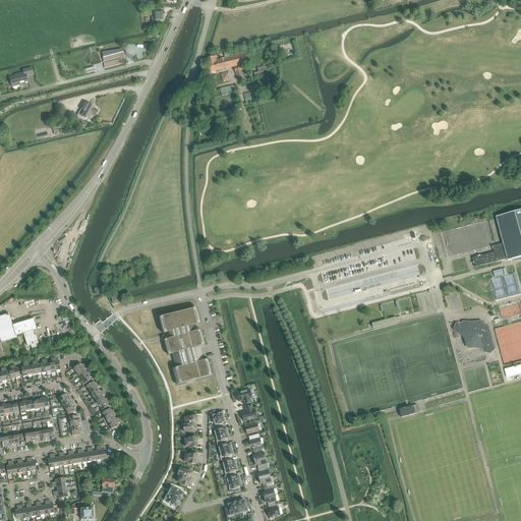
[(164,15),(165,14),(165,13),(163,12),(163,11),(159,12),(154,12),(155,18),(152,18),(152,22),(155,22),(164,21),(163,16),(164,16),(164,15)]
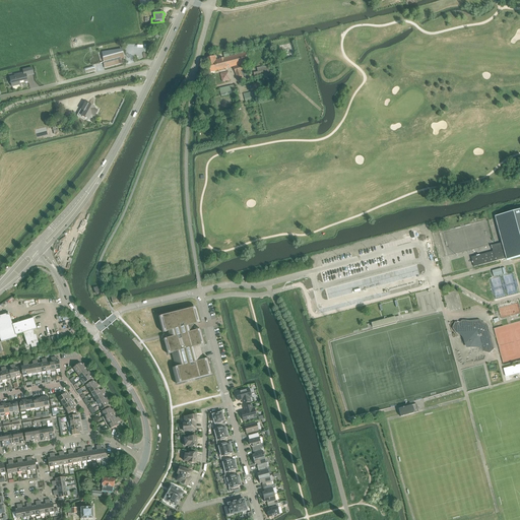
[(122,50),(103,53),(105,62),(105,63),(105,68),(123,63),(122,59),(124,59),(122,50)]
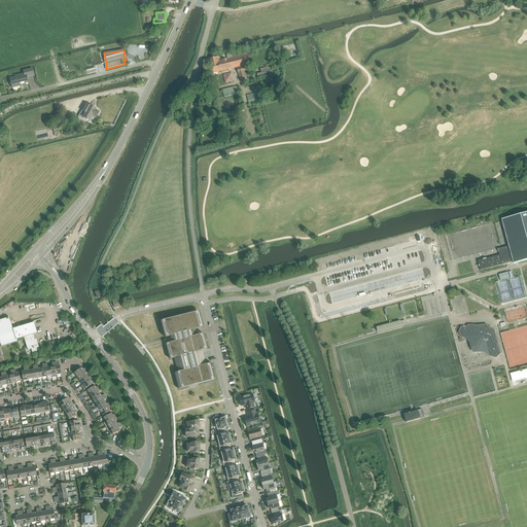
[(249,54),(233,58),(232,53),(226,54),(227,60),(218,62),(217,58),(210,60),(213,73),(251,64),(249,54)]
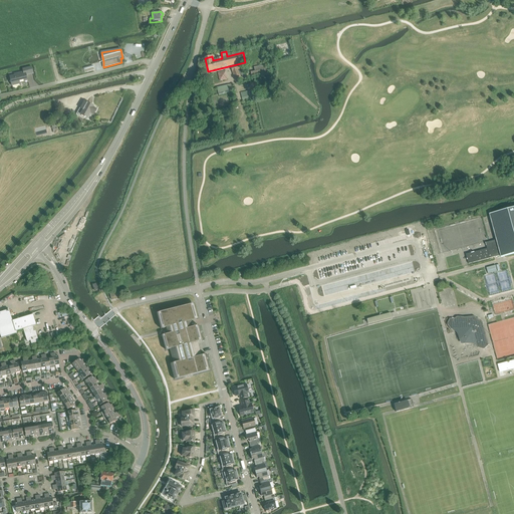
[(240,76),(238,70),(242,69),(242,68),(241,68),(240,65),(231,67),(235,79),(240,77),(240,76)]
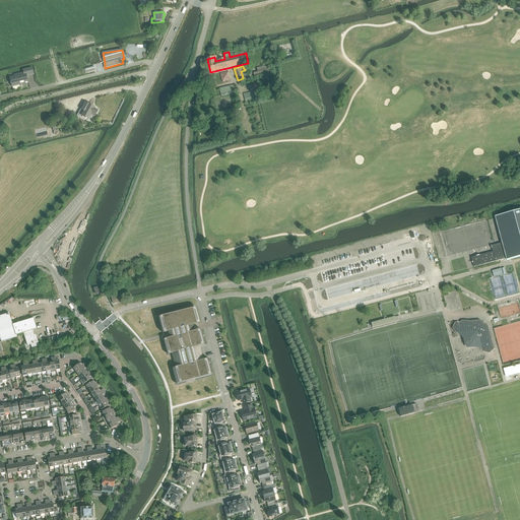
[(257,72),(254,73),(254,76),(254,77),(270,74),(269,66),(257,68),(257,72)]
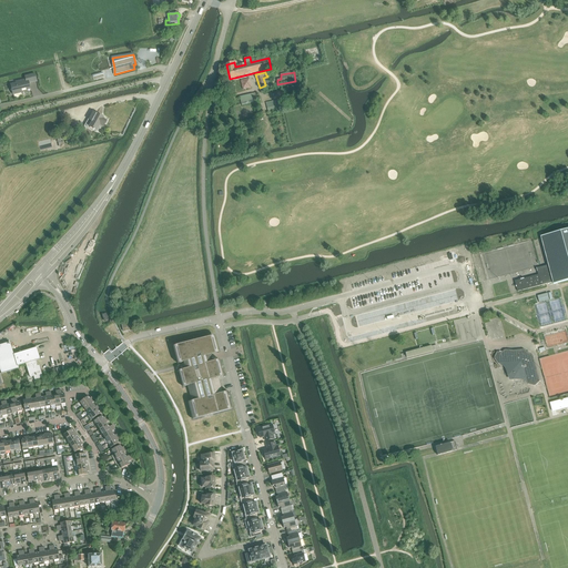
[(16,84),(11,85),(11,89),(11,91),(12,93),(13,94),(21,93),(22,95),(28,94),(27,90),(30,89),(29,84),(37,82),(34,74),(24,77),(26,80),(16,82),(16,84)]
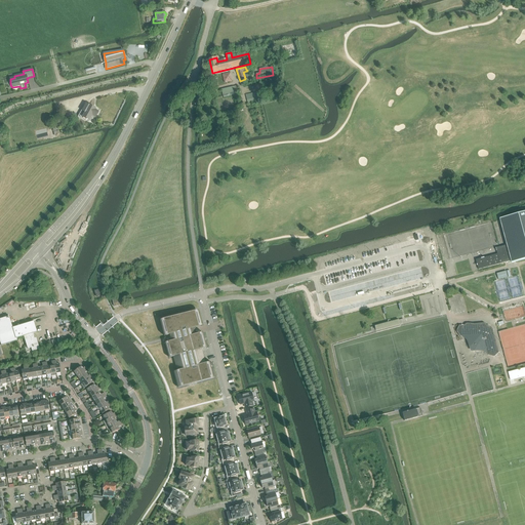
[(223,74),(226,83),(234,80),(232,72),(223,74)]
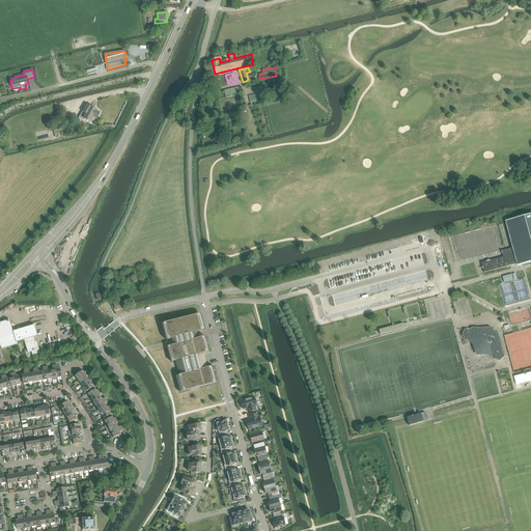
[(236,88),(224,90),(226,99),(238,96),(236,93),(238,92),(236,88)]
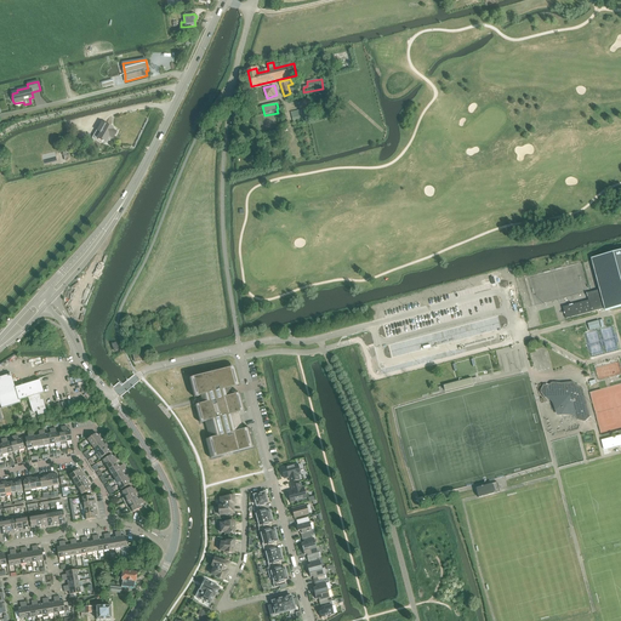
[(311,108),(290,113),(294,124),(313,118),(311,108)]
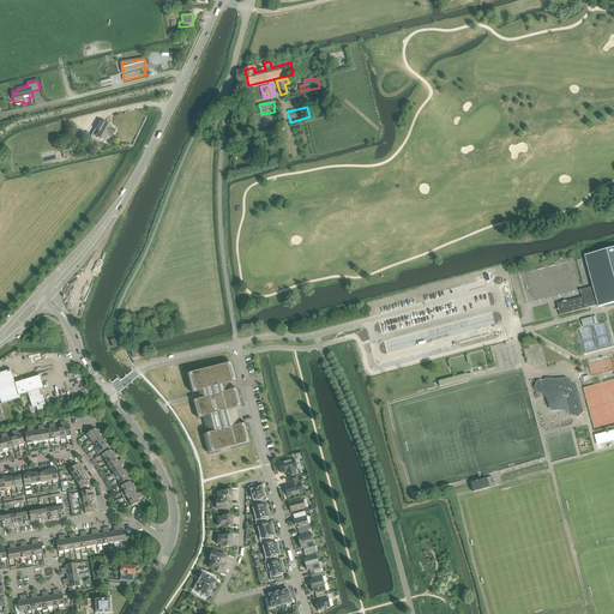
[(101,121),(96,130),(100,132),(96,137),(103,142),(108,134),(112,138),(115,131),(112,128),(112,127),(104,124),(101,121)]
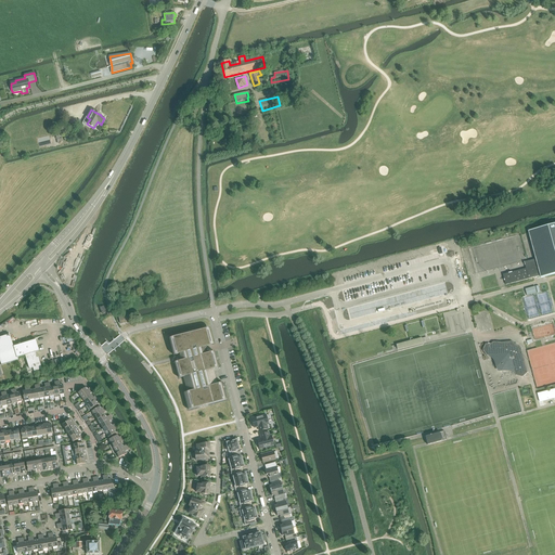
[(525,266),(526,269),(529,279),(541,275),(541,278),(554,273),(554,223),(528,231),(530,236),(531,242),(532,246),(534,252),(536,257),(536,259),(524,262),(525,266)]
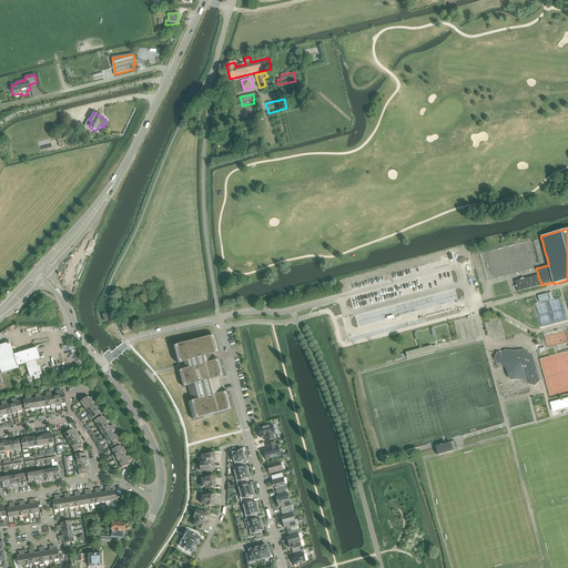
[(518,292),(541,285),(538,275),(524,279),(520,280),(515,281),(516,286),(516,287),(518,292)]
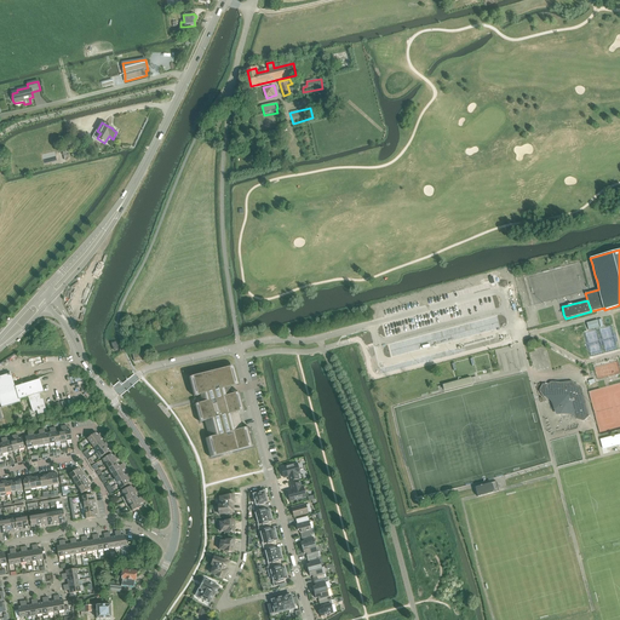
[(589,331),(600,327),(597,320),(587,323),(589,331)]
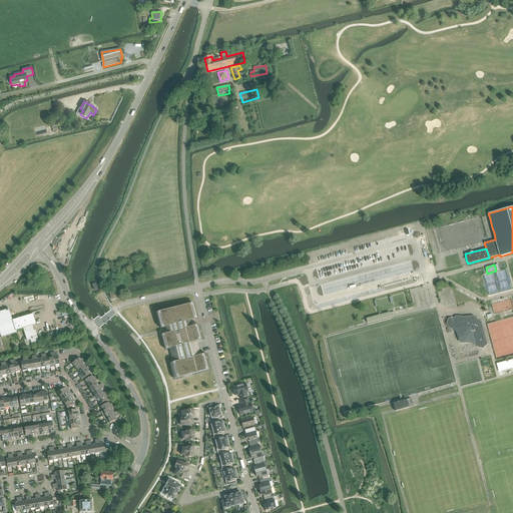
[(163,328),(166,327),(166,329),(165,329),(166,332),(167,332),(167,333),(162,335),(165,350),(169,349),(173,363),(169,364),(173,378),(210,369),(206,354),(200,356),(196,342),(201,340),(197,325),(192,327),(191,326),(193,325),(192,323),(192,322),(190,322),(190,321),(193,320),(194,320),(196,319),(192,305),(190,305),(174,309),(158,314),(156,314),(160,329),(162,328),(163,328)]
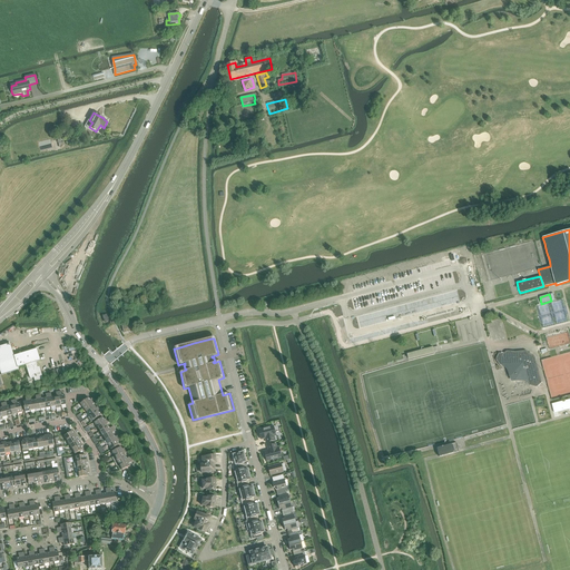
[(35,382),(42,379),(40,370),(38,370),(36,362),(40,361),(37,349),(13,356),(10,343),(0,345),(0,372),(1,375),(18,370),(18,367),(26,365),(30,379),(33,377),(35,382)]
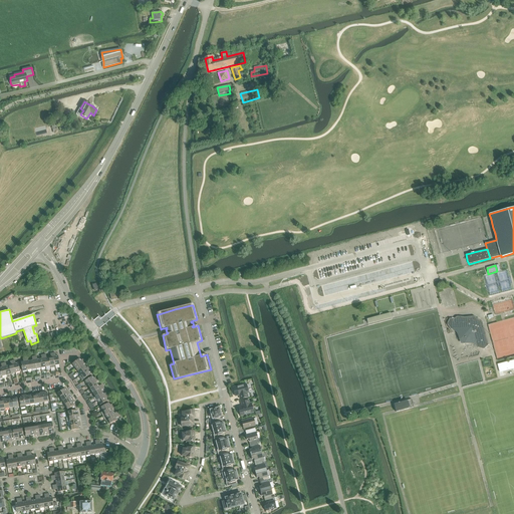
[(366,320),(368,326),(393,319),(391,313),(366,320)]
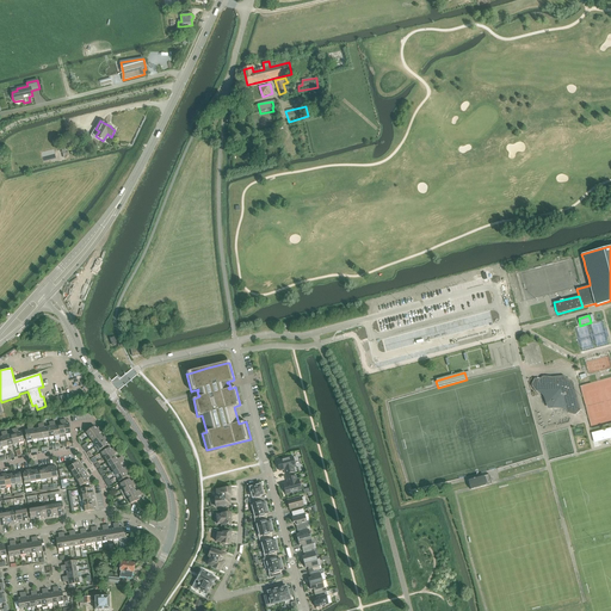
[(536,392),(537,392),(543,392),(548,405),(553,408),(567,408),(568,413),(575,415),(576,414),(581,409),(574,383),(563,376),(553,377),(547,376),(545,380),(543,380),(541,380),(535,378),(532,384),(532,387),(536,392)]
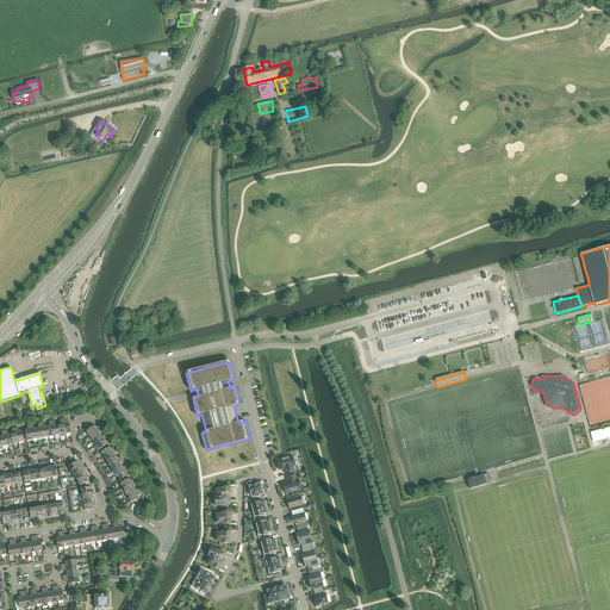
[(86,433),(89,437),(101,428),(99,425),(97,428),(94,427),(86,433)]
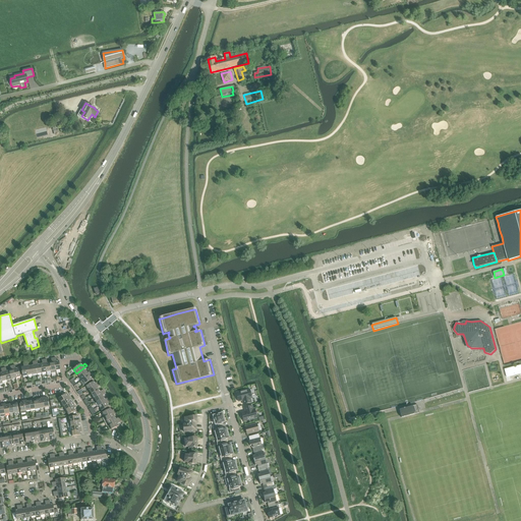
[(15,379),(20,377),(18,368),(16,368),(15,365),(12,366),(15,379)]
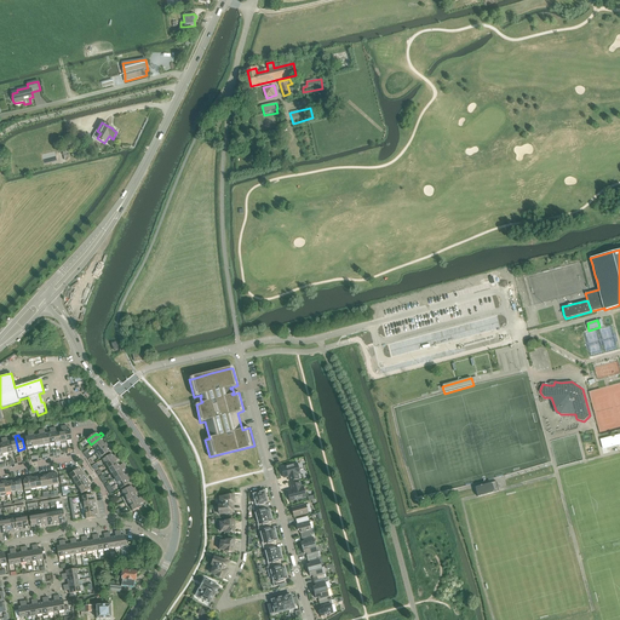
[(104,437),(103,435),(91,445),(95,448),(103,442),(102,440),(104,437)]
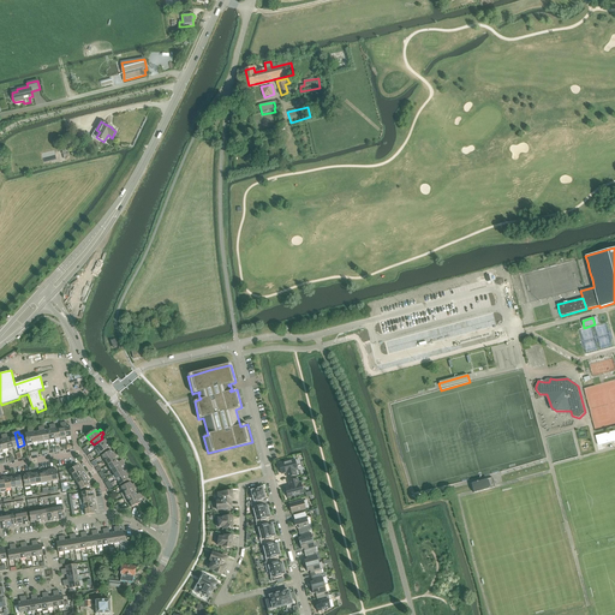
[(103,441),(102,439),(94,445),(96,449),(108,441),(107,439),(103,441)]
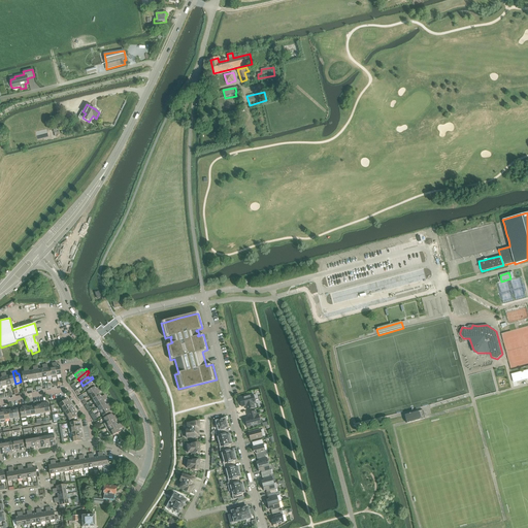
[(95,381),(93,378),(83,386),(86,390),(94,385),(92,383),(95,381)]
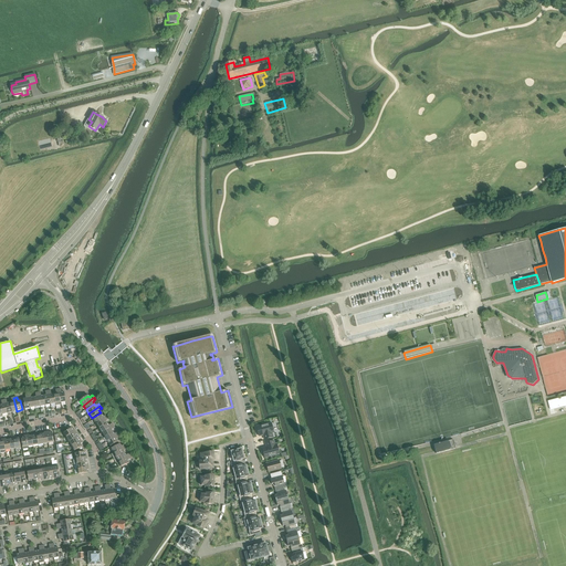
[(94,420),(96,425),(108,417),(106,415),(103,417),(102,415),(94,420)]
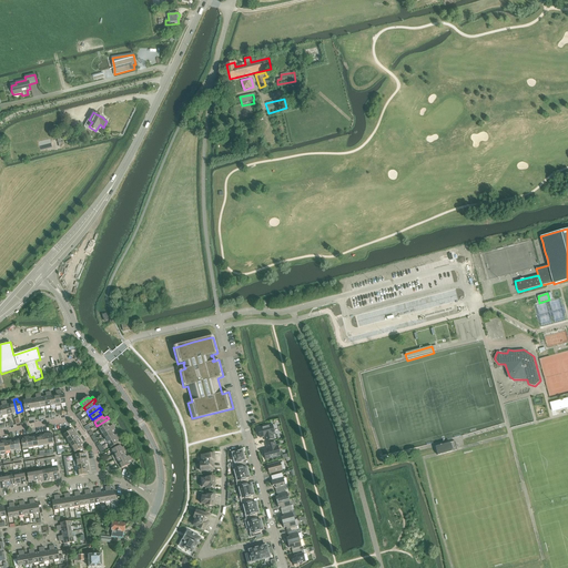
[(110,422),(109,418),(97,426),(100,430),(108,425),(107,423),(110,422)]
